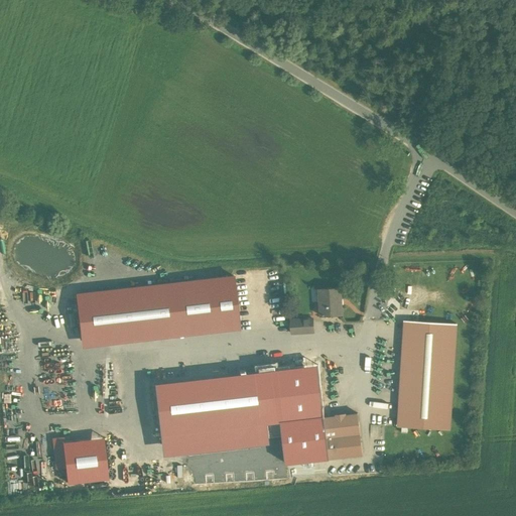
[(234,275),(76,293),(82,348),(240,330),(234,275)]
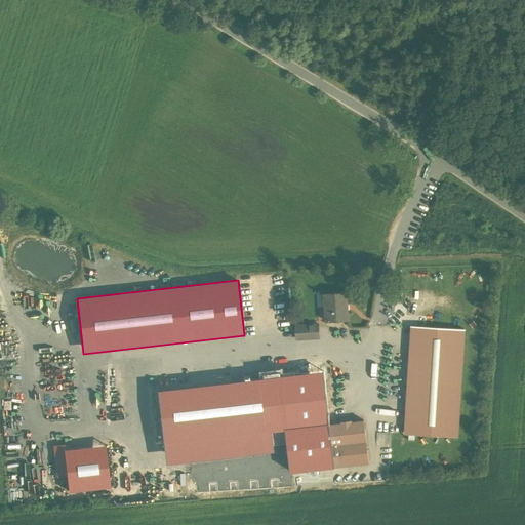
[(347,290),(323,292),(326,322),(349,321),(347,290)]
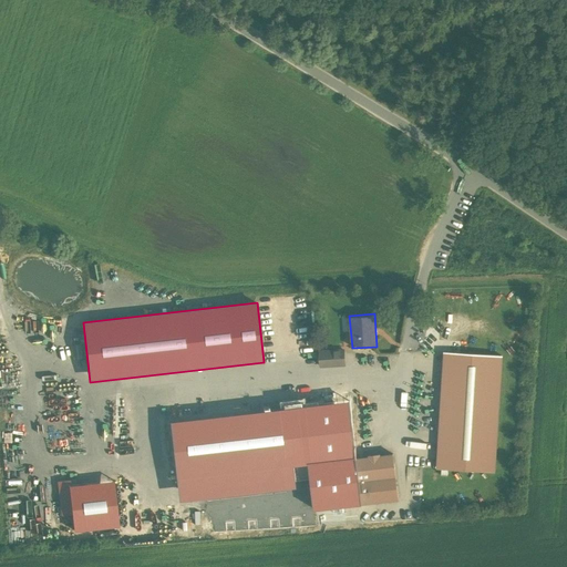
[(313,350),(313,368),(342,366),(341,349),(313,350)]
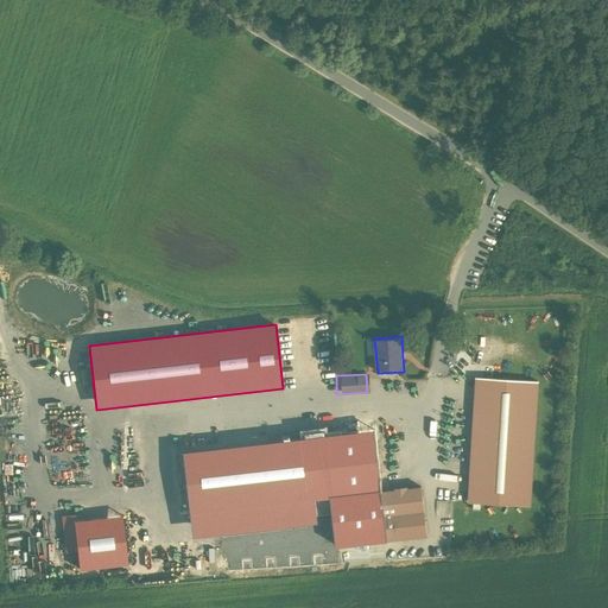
[(536,382),(472,378),(463,502),(527,506),(536,382)]
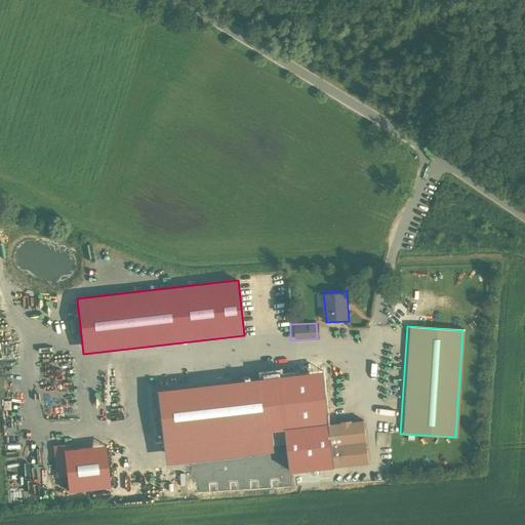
[(330,418),(324,361),(298,363),(299,368),(305,413),(310,465),(334,460),(333,449),(368,446),(365,414),(330,418)]
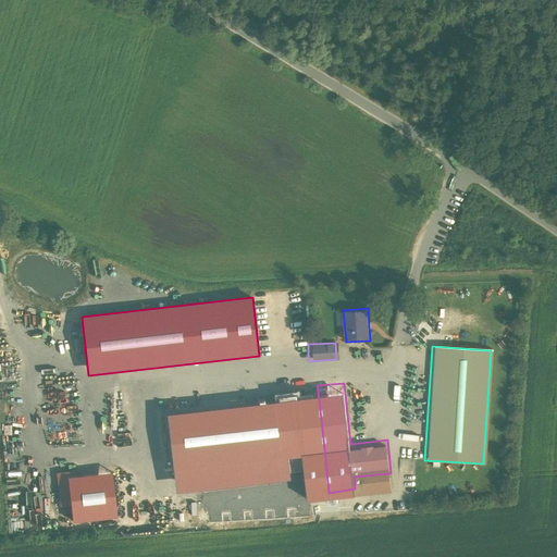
[(318,391),(172,406),(177,455),(279,444),(280,459),(301,456),(300,442),(323,438),(318,391)]
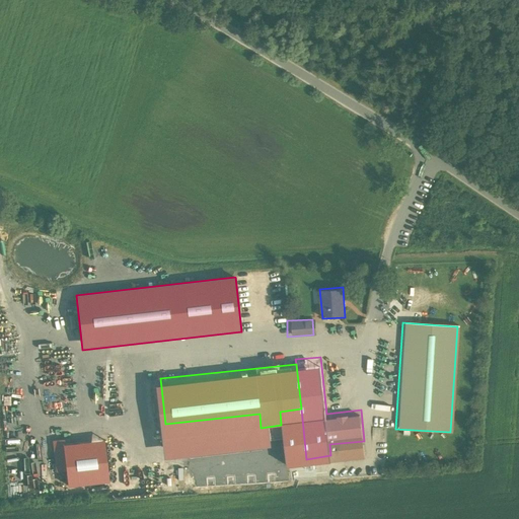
[(55,442),(57,486),(99,484),(97,441),(55,442)]
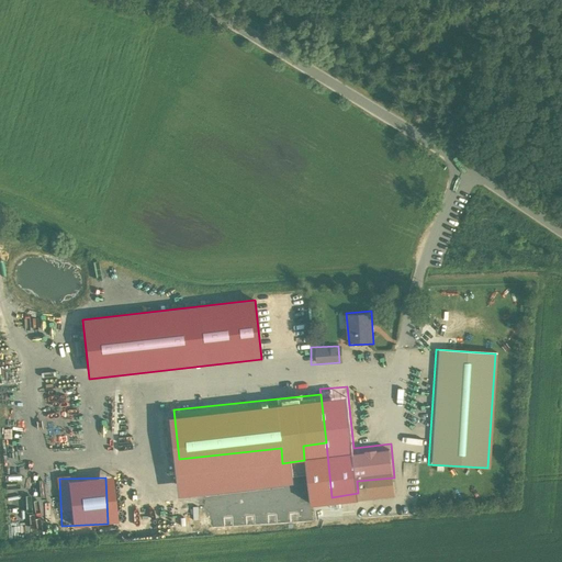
[(4,526),(6,532),(49,529),(48,516),(38,517),(37,503),(32,503),(33,519),(40,518),(40,524),(4,526)]
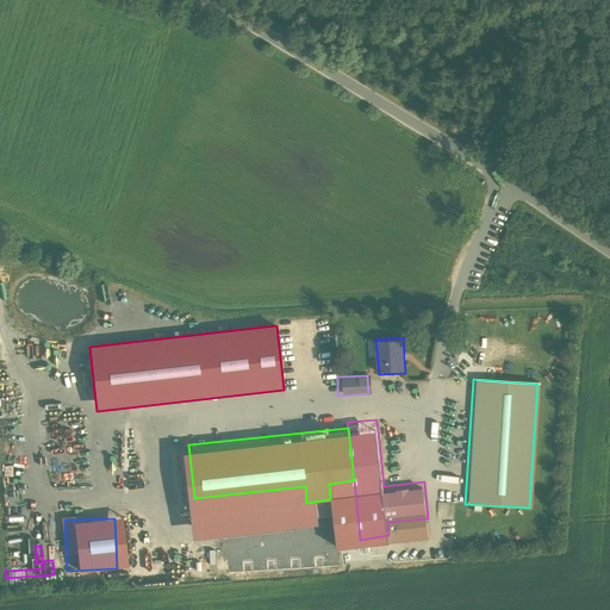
[(246,578),(267,578),(266,564),(246,564),(246,578)]
